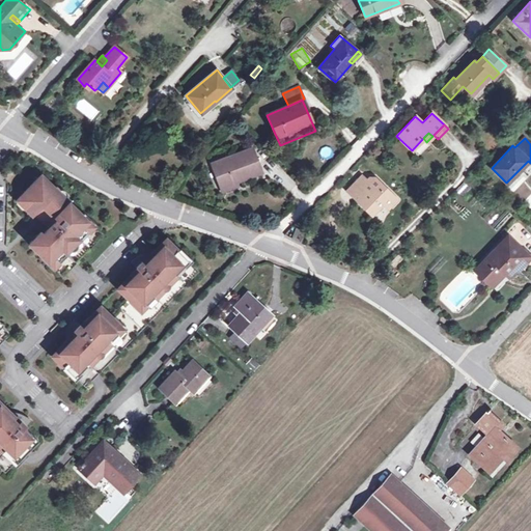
[(220,188),(235,182),(261,171),(252,148),(211,164),(220,188)]
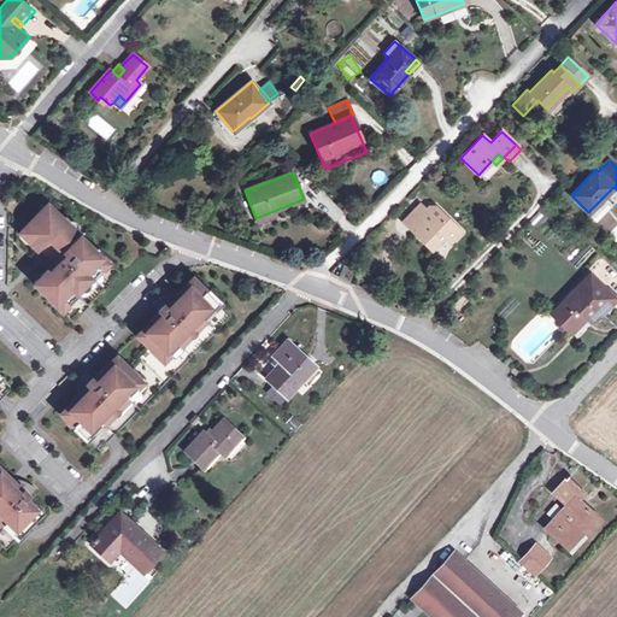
[(445,236),(451,242),(460,231),(445,216),(444,217),(440,213),(441,212),(432,204),(425,210),(421,205),(403,223),(432,250),(445,236)]
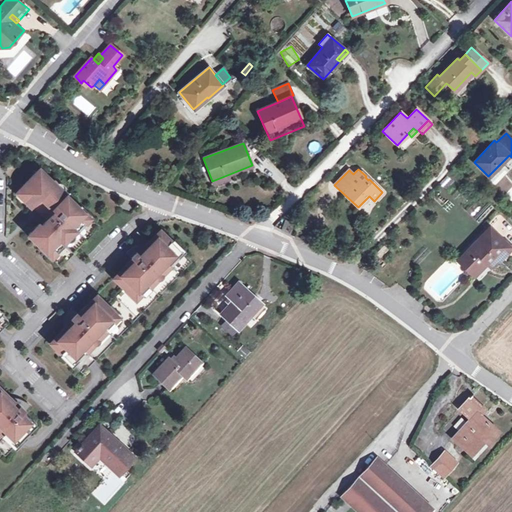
[(39,224),(28,235),(61,267),(99,227),(66,196),(52,182),(49,184),(37,172),(20,189),(27,195),(22,200),(31,207),(32,205),(40,213),(43,212),(45,210),(51,216),(47,220),(41,226),(39,224)]
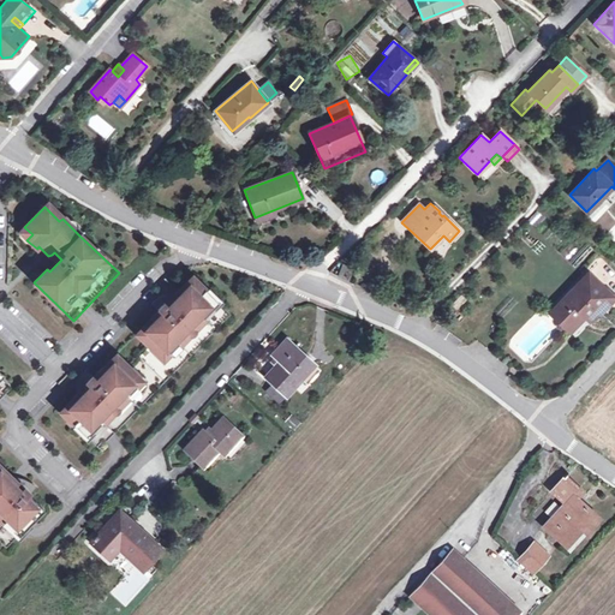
[(273,210),(255,218),(257,222),(275,215),(273,210)]
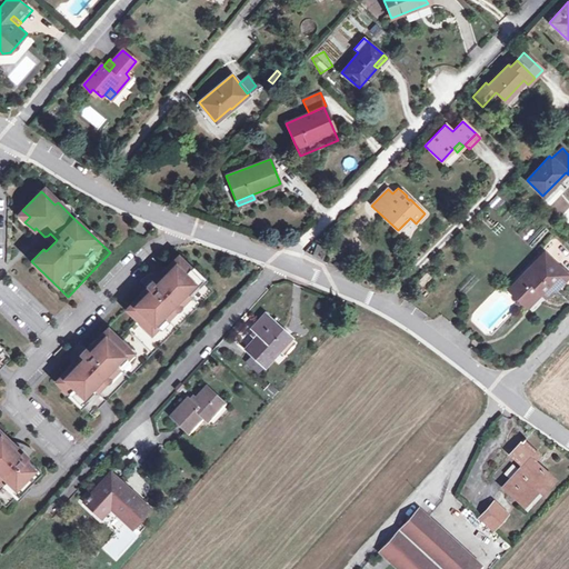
[(22,210),(18,215),(25,222),(30,217),(22,210)]
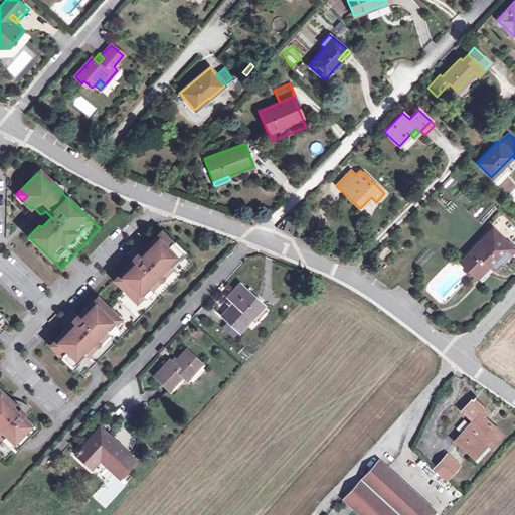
[(40,214),(47,221),(51,217),(45,211),(43,213),(40,214)]
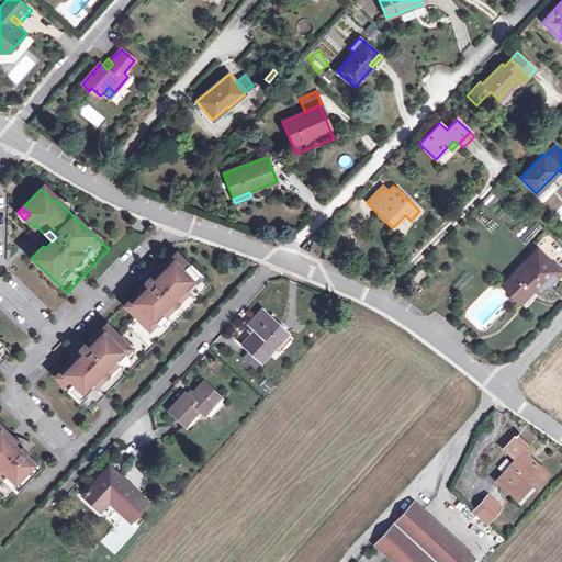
[(323,245),(313,242),(308,251),(318,256),(323,245)]
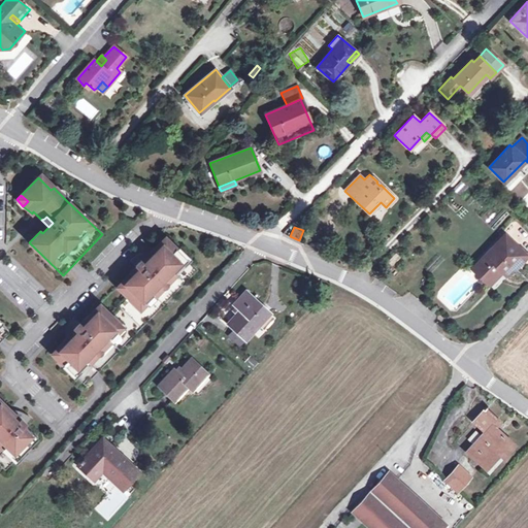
[(513,266),(524,254),(503,234),(471,268),(488,284),(500,270),(505,274),(513,266)]
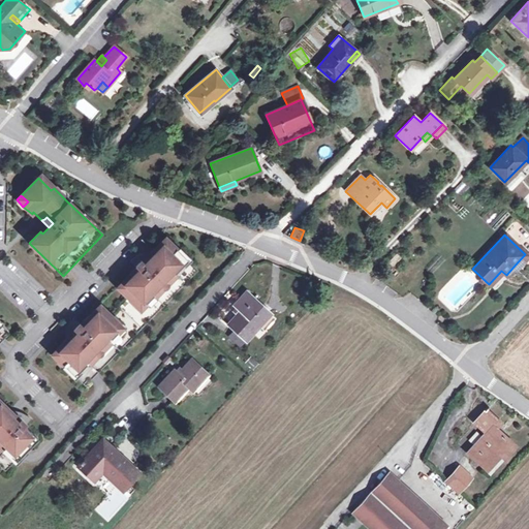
[(152,252),(146,258),(142,254),(141,254),(136,256),(130,261),(136,268),(118,287),(151,319),(198,271),(165,239),(152,252)]
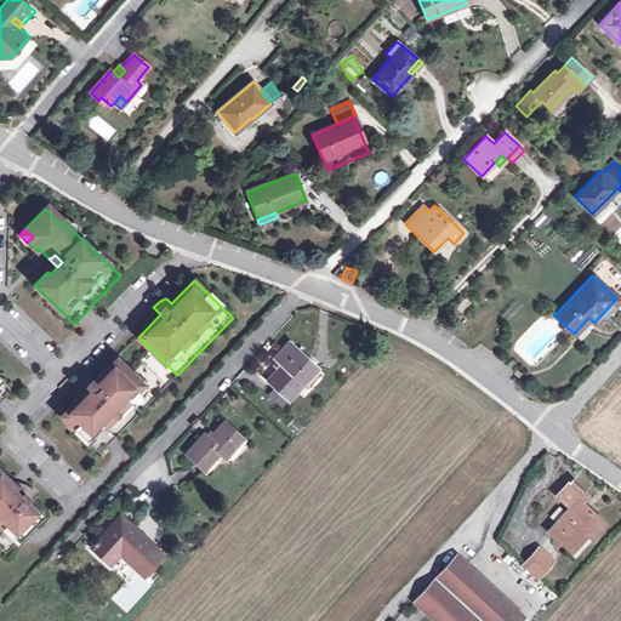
[(620,302),(616,298),(603,313),(607,317),(620,302)]
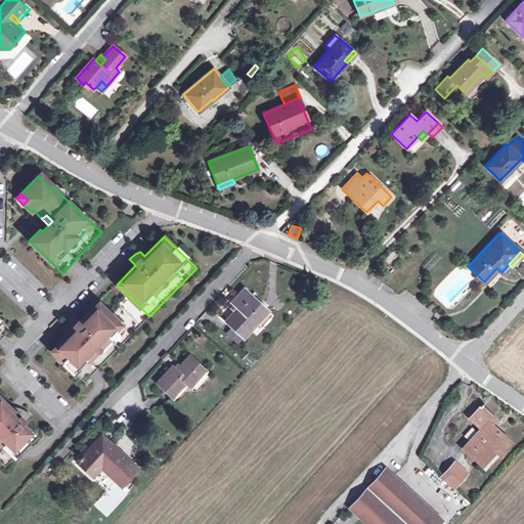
[(238,307),(234,312),(226,321),(232,328),(227,334),(238,343),(257,322),(262,328),(273,315),(268,311),(263,306),(244,289),(232,302),(233,303),(238,307)]
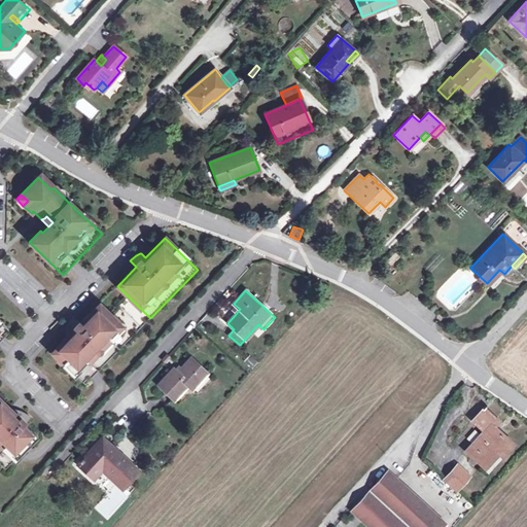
[(67,329),(71,334),(65,340),(51,353),(84,385),(132,337),(99,305),(80,324),(74,318),(70,323),(67,329)]
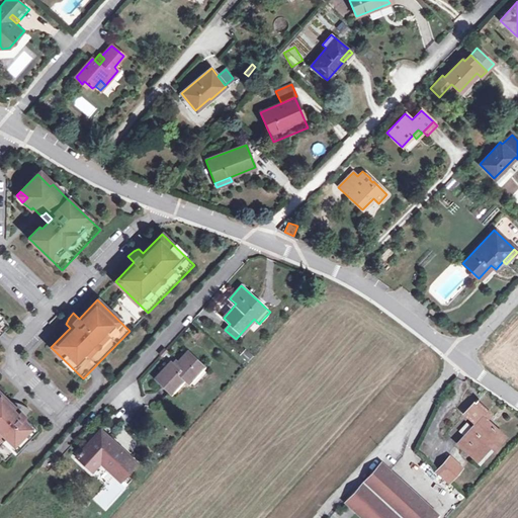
[(236,304),(231,299),(227,304),(232,309),(236,304)]
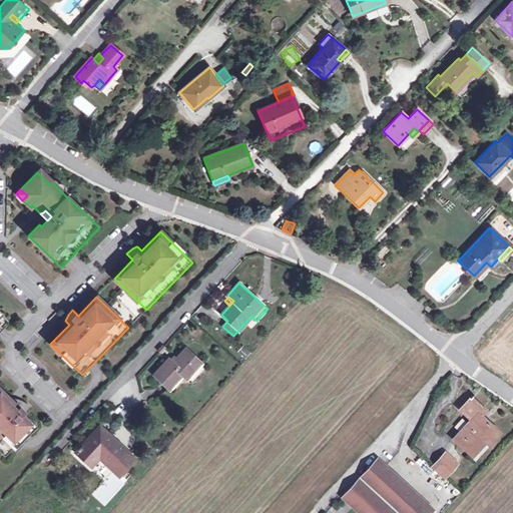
[(0,333),(9,325),(0,315),(0,333)]
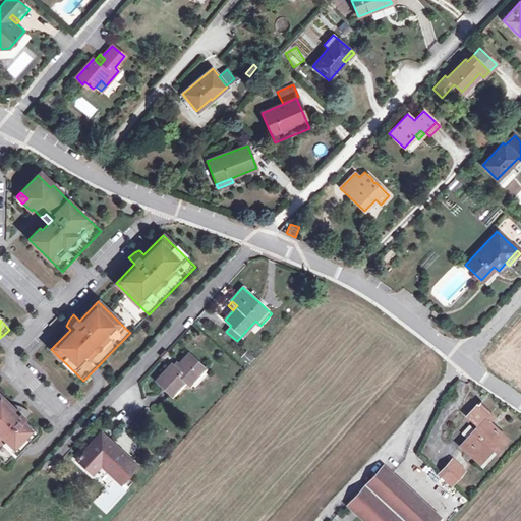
[(172,394),(185,380),(189,384),(205,368),(189,355),(176,369),(171,365),(157,381),(172,394)]
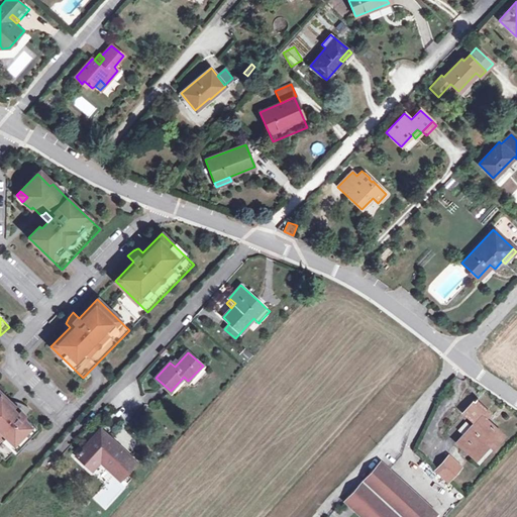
[(0,455),(5,461),(36,429),(24,416),(30,410),(22,405),(18,403),(14,407),(10,403),(0,393),(0,455)]
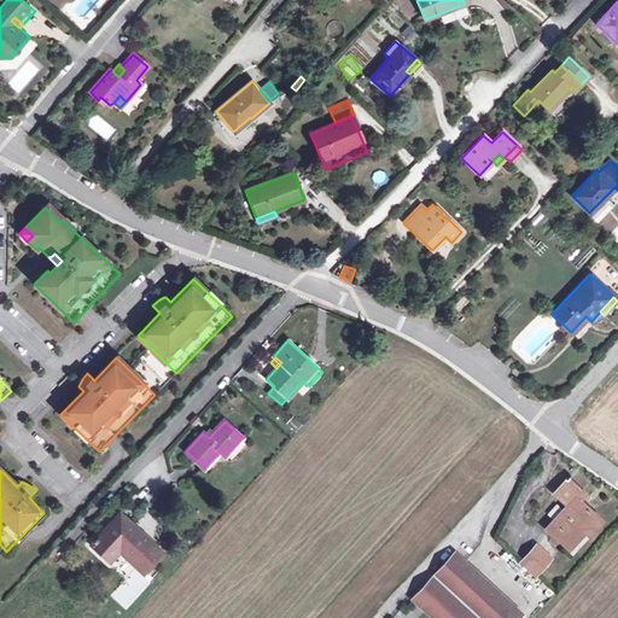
[(569,548),(584,531),(588,534),(601,520),(579,501),(586,495),(570,479),(567,478),(554,494),(567,507),(547,529),(569,548)]
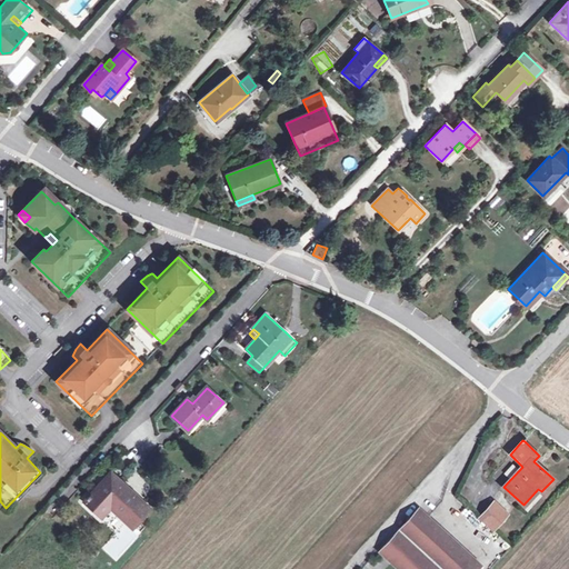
[(101,518),(110,508),(132,528),(150,509),(120,481),(111,473),(93,493),(92,492),(87,498),(88,498),(85,502),(101,518)]
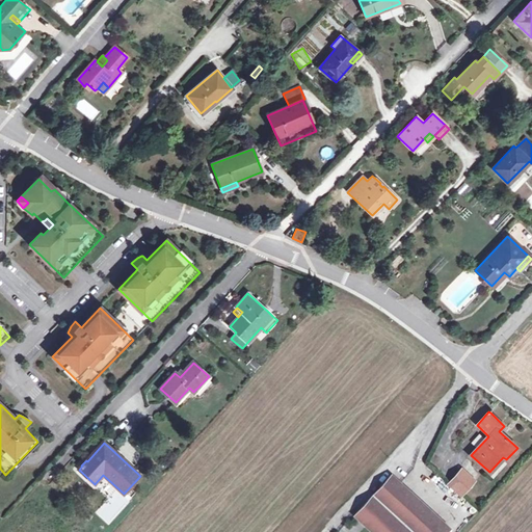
[(462,495),(475,480),(462,468),(449,483),(462,495)]
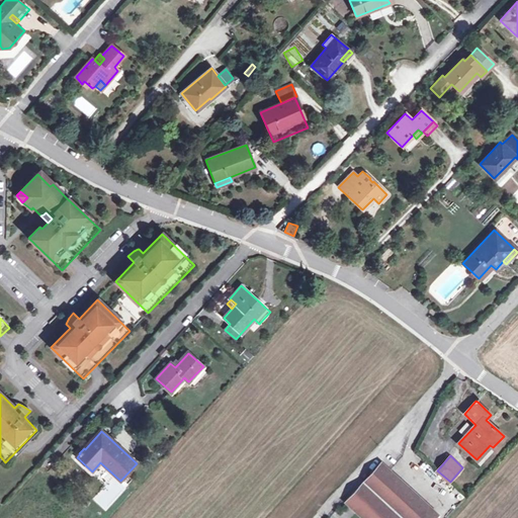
[(360,517),(434,517),(438,514),(381,463),(344,503),(360,517)]
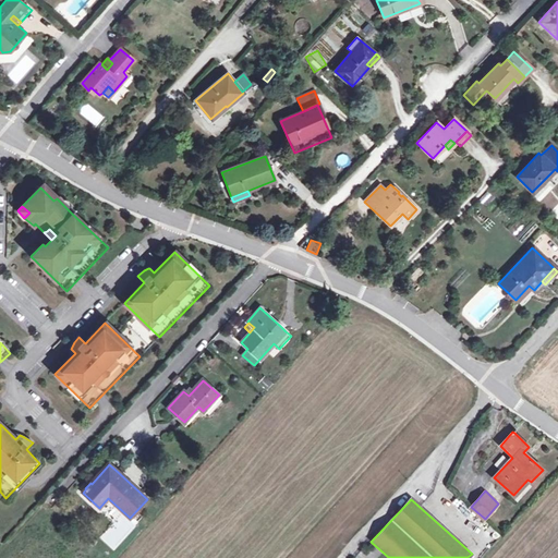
[(107,537),(114,545),(133,526),(124,519),(107,537)]
